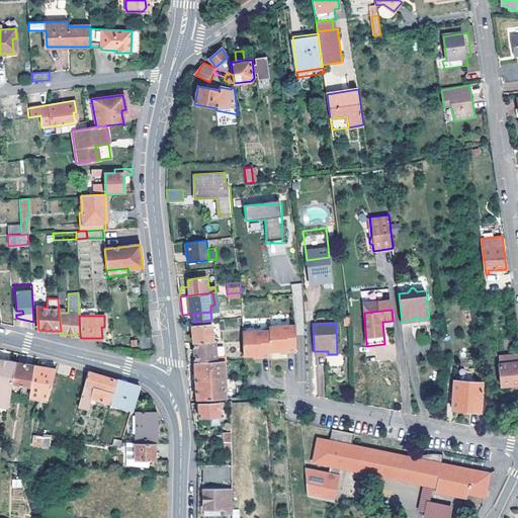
[(194,343),(213,341),(212,325),(193,326),(194,343)]
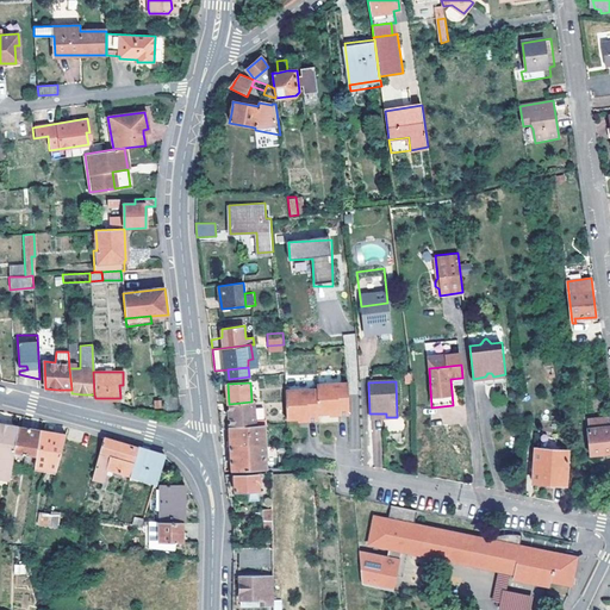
[(317,388),(286,390),(287,419),(307,418),(307,421),(318,419),(318,414),(338,412),(338,415),(349,414),(348,383),(317,384),(317,388)]
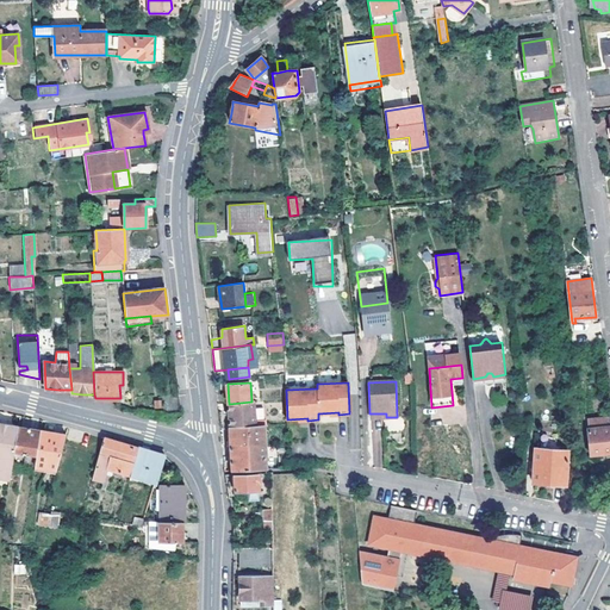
[(162,412),(179,412),(176,394),(161,396),(162,412)]
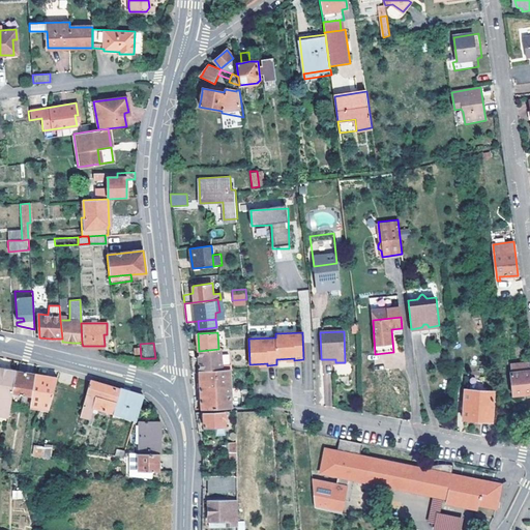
[(201,372),(231,370),(230,354),(222,354),(222,349),(218,349),(199,351),(201,372)]
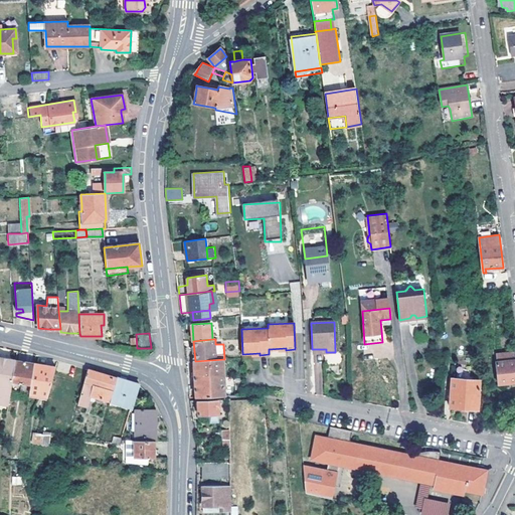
[(326,354),(327,364),(340,363),(339,353),(326,354)]
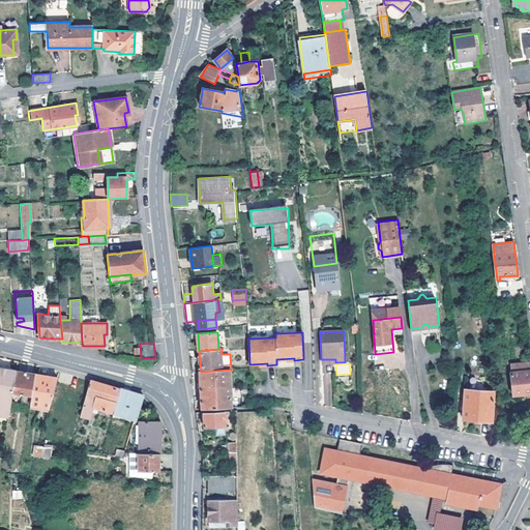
[(512,393),(529,392),(529,364),(510,365),(512,393)]
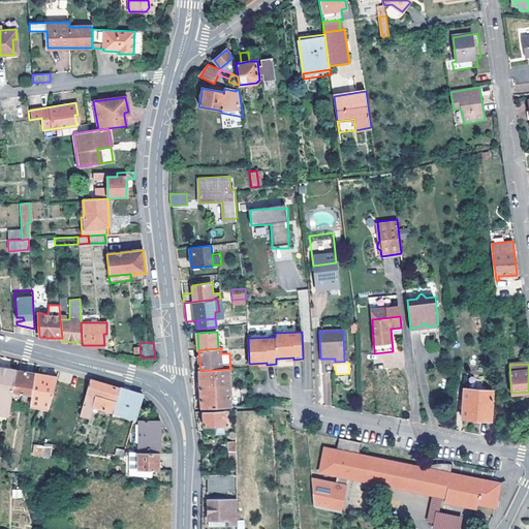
[(0,412),(9,414),(12,392),(16,371),(14,371),(8,370),(1,369),(0,368),(0,412)]
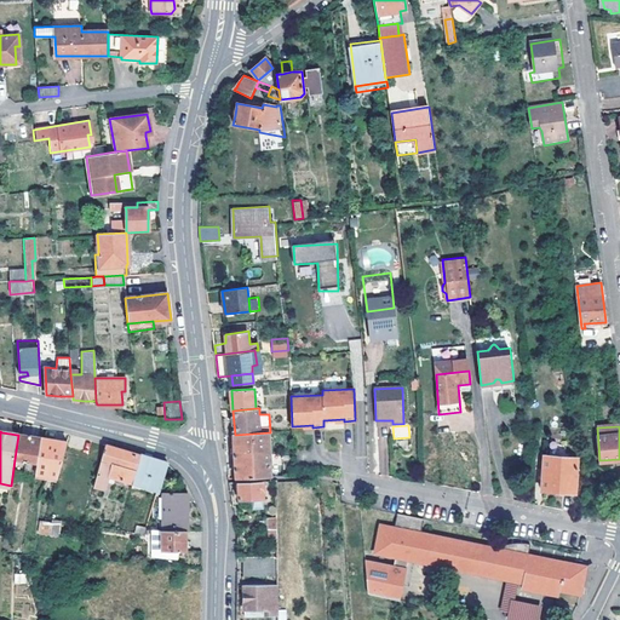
[(270,432),(235,435),(235,478),(271,477),(270,432)]
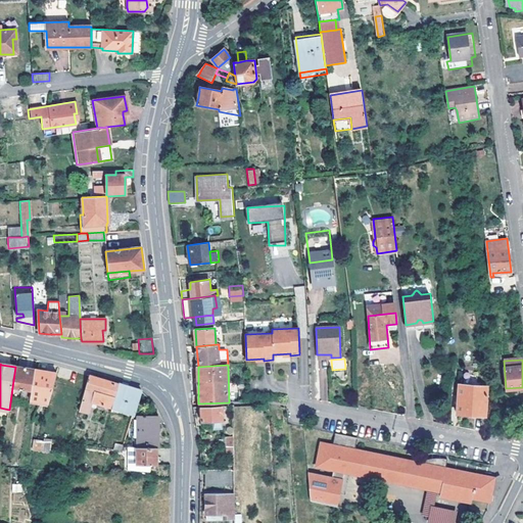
[(12,387),(31,392),(34,372),(15,367),(12,387)]
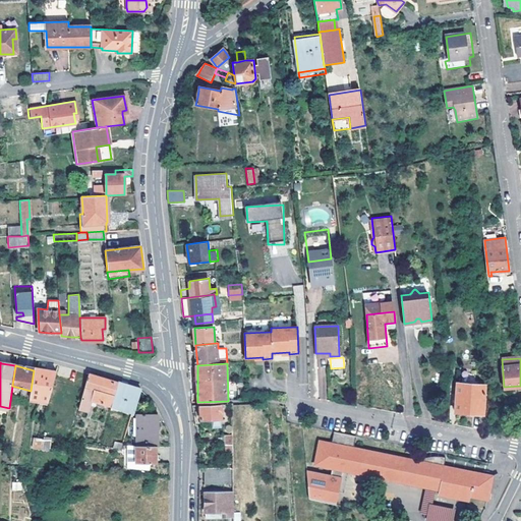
[(30,400),(47,404),(55,375),(34,370),(31,391),(30,400)]
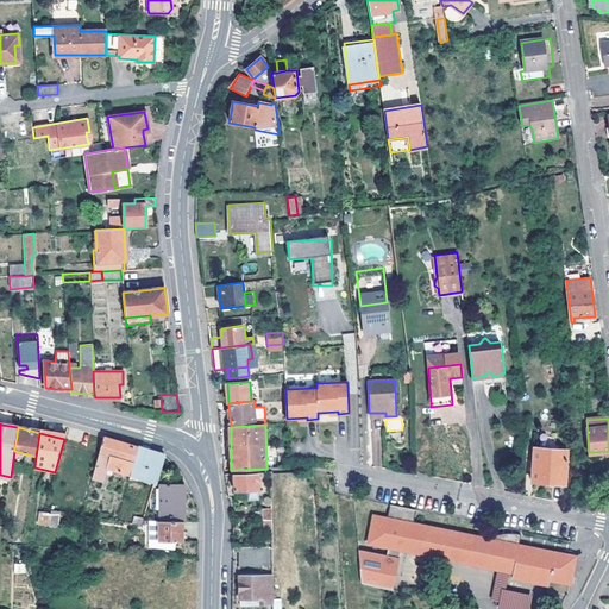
[(110,469),(130,475),(131,472),(138,447),(119,441),(104,437),(93,481),(102,483),(107,468),(111,456),(113,457),(110,469)]
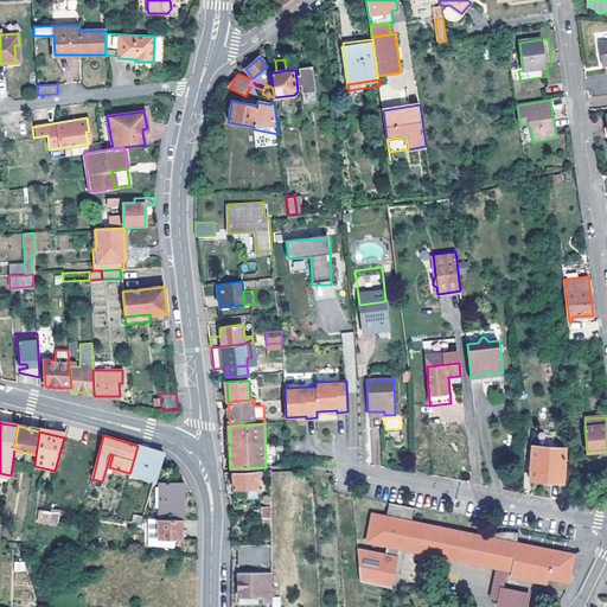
[(157,478),(165,454),(152,449),(138,446),(131,471),(157,478)]
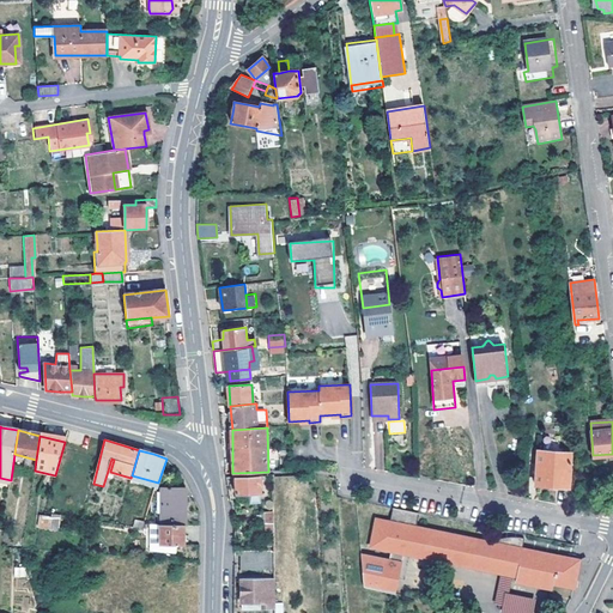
[(569,486),(571,451),(538,450),(535,484),(569,486)]
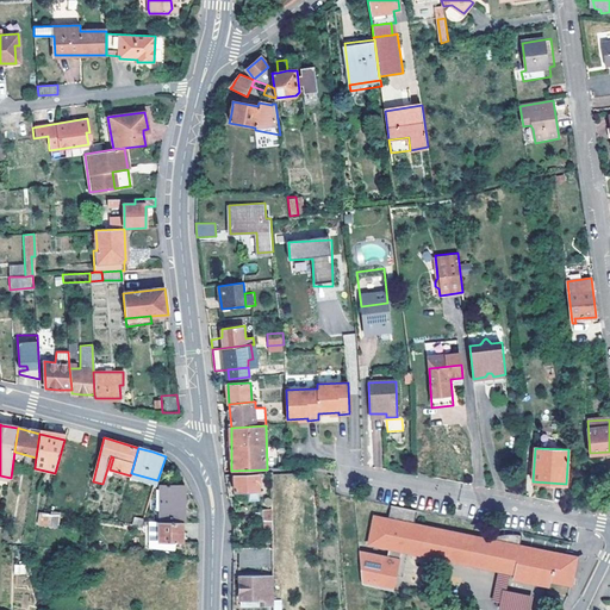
[(130,475),(156,484),(157,480),(131,473),(130,475)]
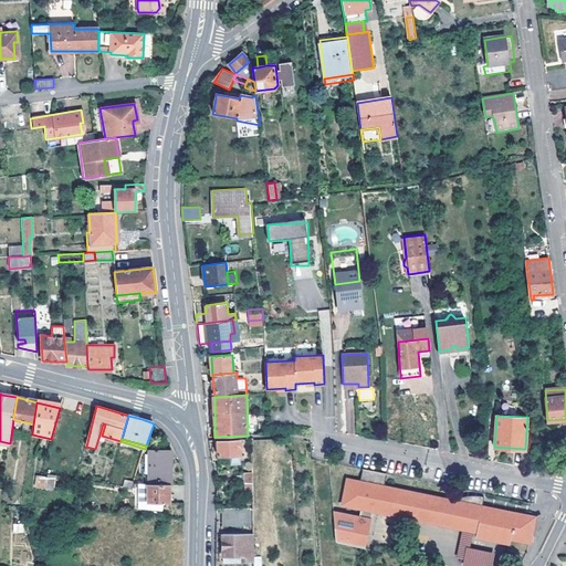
[(242,439),(217,440),(217,457),(229,456),(229,459),(243,458),(242,451),(239,451),(240,442),(242,443),(242,439)]
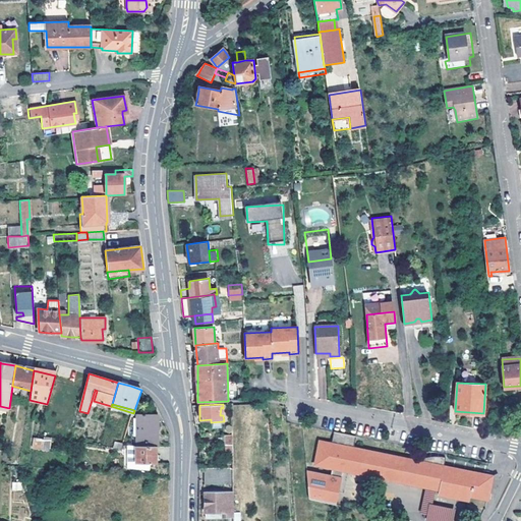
[(136,446),(136,447),(156,446),(156,414),(137,414),(136,446)]
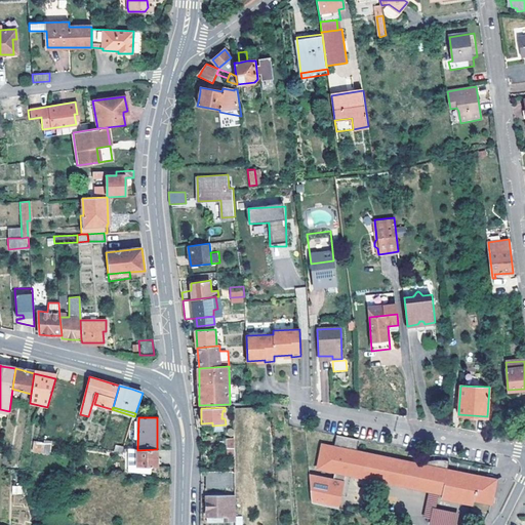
[(323,506),(345,510),(349,489),(342,488),(346,474),(423,489),(437,492),(442,493),(441,496),(473,503),(474,499),(491,502),(496,479),(490,478),(448,470),(450,459),(438,459),(434,459),(420,463),(419,465),(357,451),(360,439),(337,435),(335,447),(322,445),(318,468),(336,472),(334,486),(327,485),(323,506)]
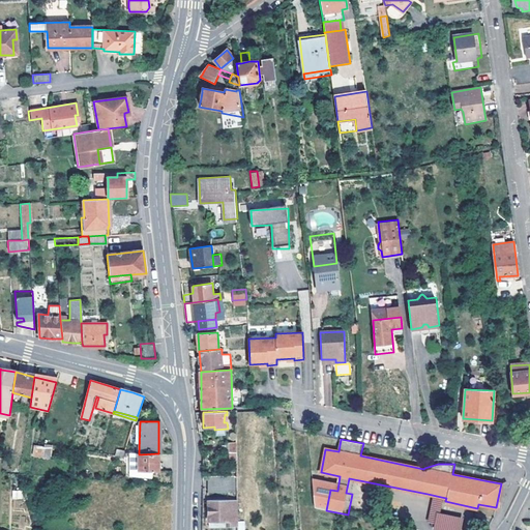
[(31,457),(50,460),(52,447),(33,444),(31,457)]
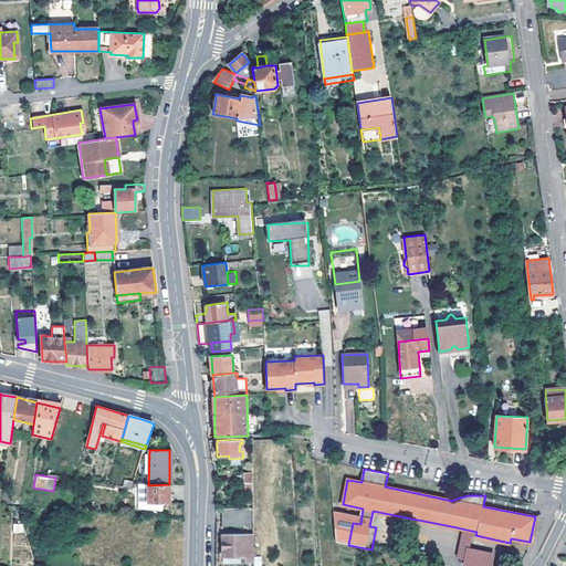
[(132,489),(134,481),(125,479),(123,486),(132,489)]
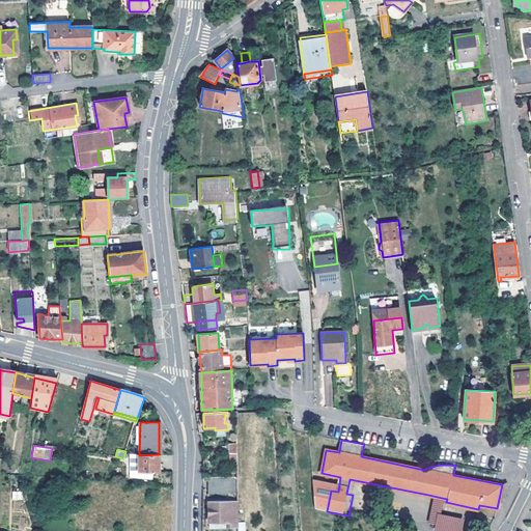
[(159,473),(159,454),(139,455),(139,473),(159,473)]
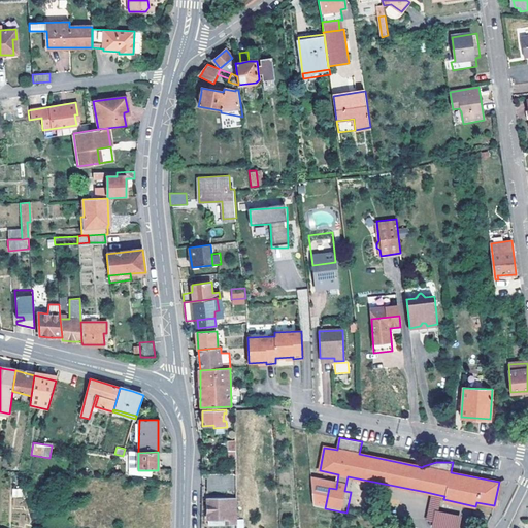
[(238,491),(238,473),(202,473),(202,476),(208,476),(208,490),(238,491)]
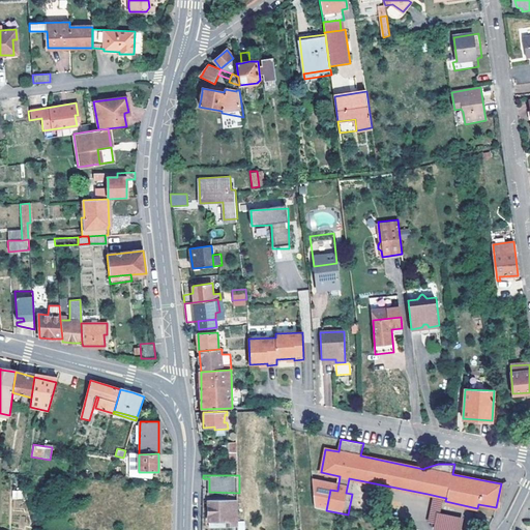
[(441,497),(428,494),(422,518),(436,521),(438,512),(441,497)]
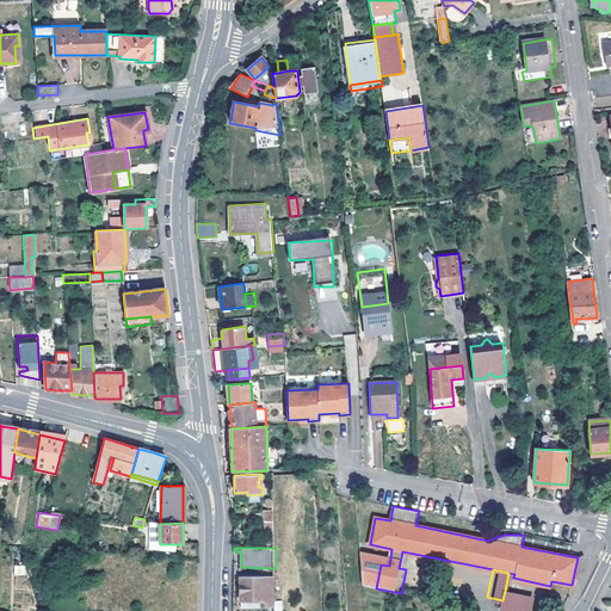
[(276,575),(241,576),(241,608),(277,608),(276,575)]
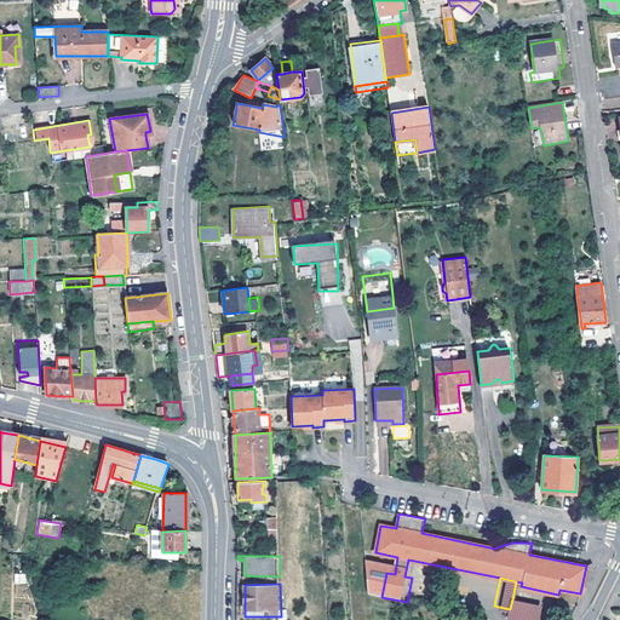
[(512,600),(510,609),(507,619),(515,619),(535,619),(539,606),(512,600)]
